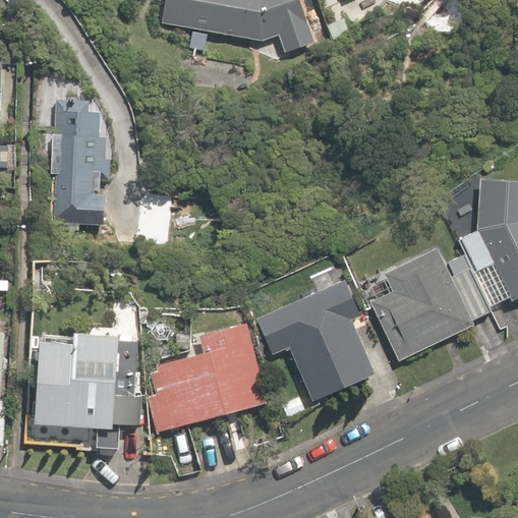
[(167,0),(166,30),(279,40),(284,55),(315,45),(300,0),(167,0)]
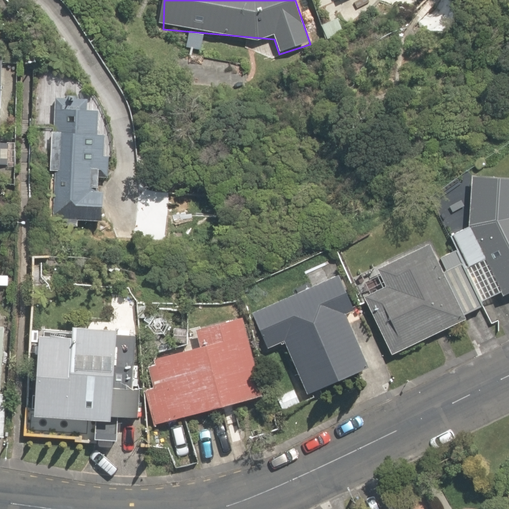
[(41,99),(40,119),(49,119),(47,174),(60,175),(59,219),(105,221),(106,193),(94,192),(95,167),(115,167),(116,155),(104,154),(105,136),(96,136),(97,106),(78,106),(79,89),(64,88),(64,77),(33,76),(33,99),(41,99)]
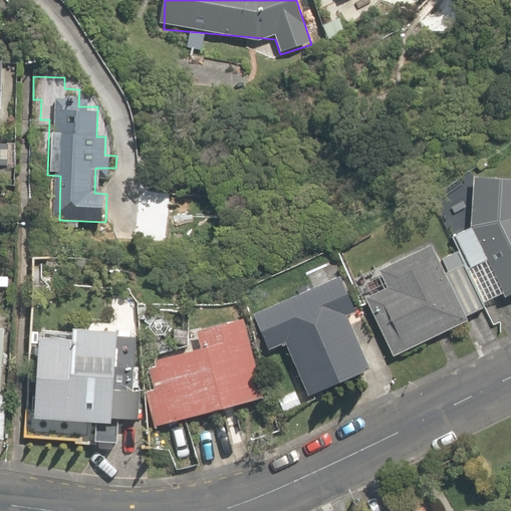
[(510,179),(471,180),(476,190),(435,209),(455,253),(459,262),(481,309),(482,312),(510,298),(510,179)]
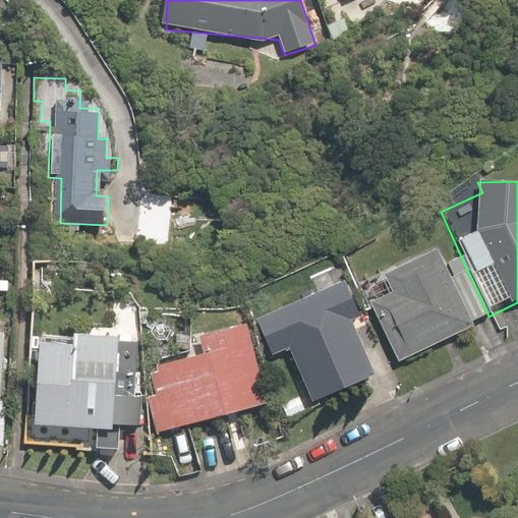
[(465,266),(461,256),(444,265),(439,251),(386,276),(395,297),(372,307),(395,356),(487,313),(465,266)]
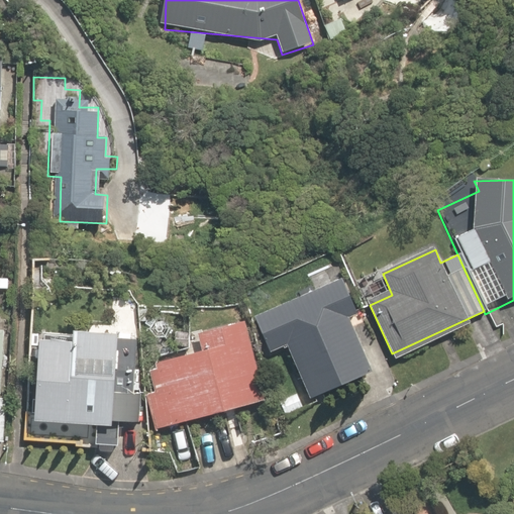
[(316,288),(253,316),(271,354),(289,346),(311,399),(373,372),(349,320),(364,313),(340,260),(310,273),(316,288)]
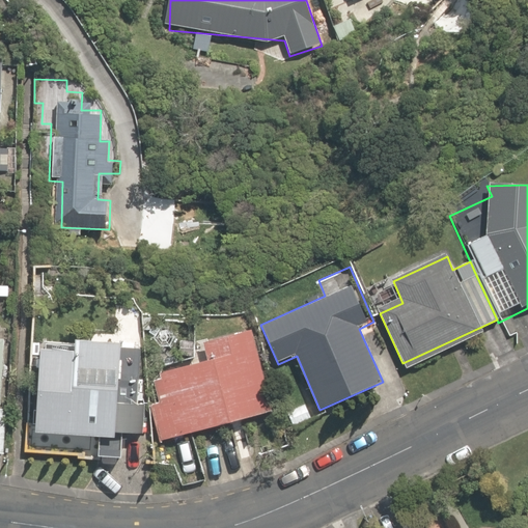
[(248,320),(197,332),(205,366),(151,380),(166,438),(271,411),(248,320)]
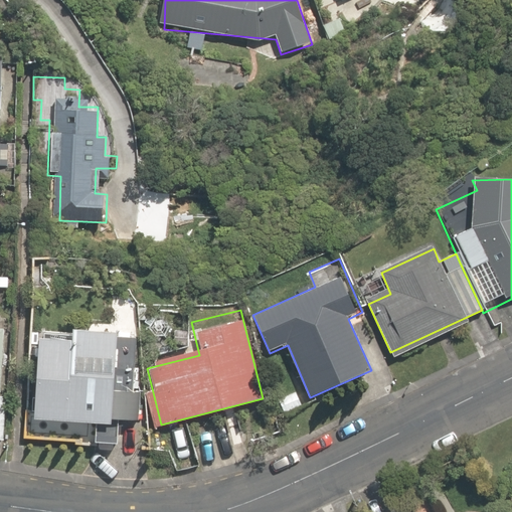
[(0,392),(4,393),(9,319),(0,318),(0,392)]
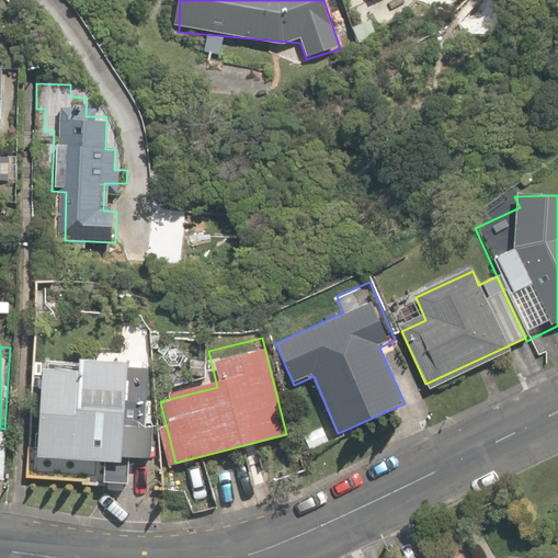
[(79,363),(32,361),(30,398),(38,398),(34,478),(133,482),(135,454),(151,455),(156,360),(80,355),(79,363)]
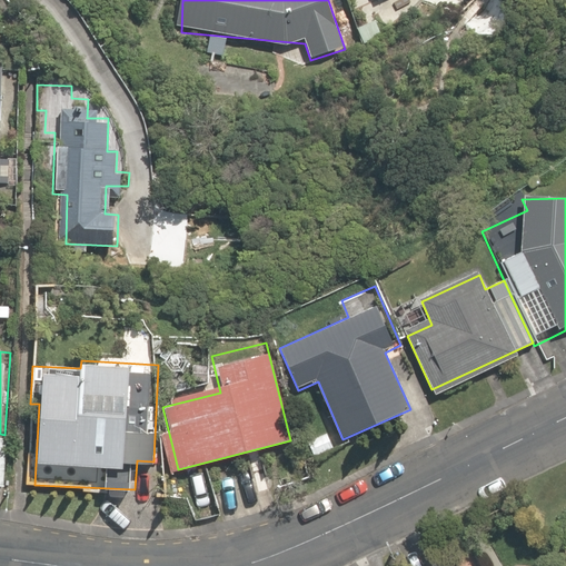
[(5,435),(0,434),(0,487),(7,488),(10,435),(5,435)]
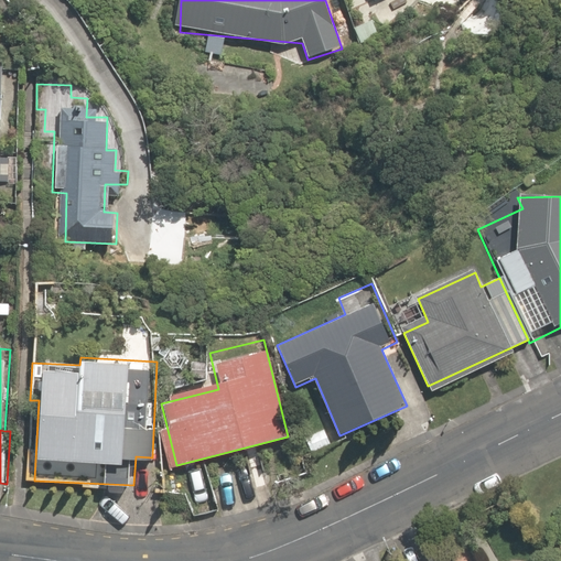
All buildings are outlined.
